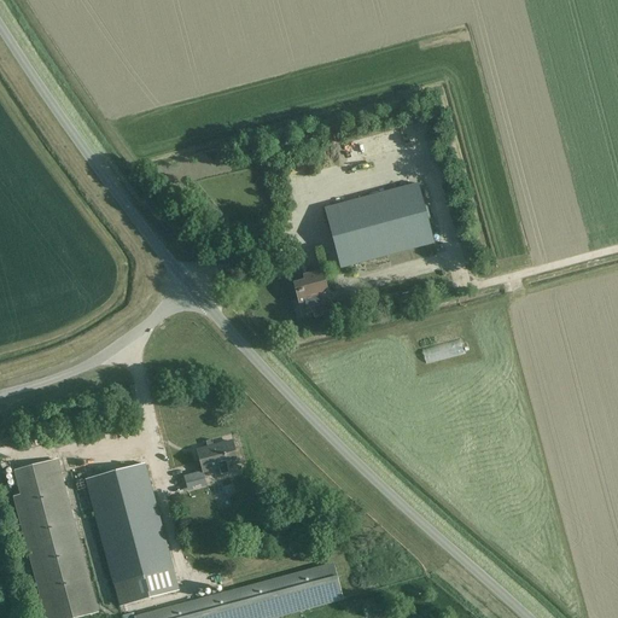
[(309,163),(286,169),(287,176),(310,170),(309,163)]
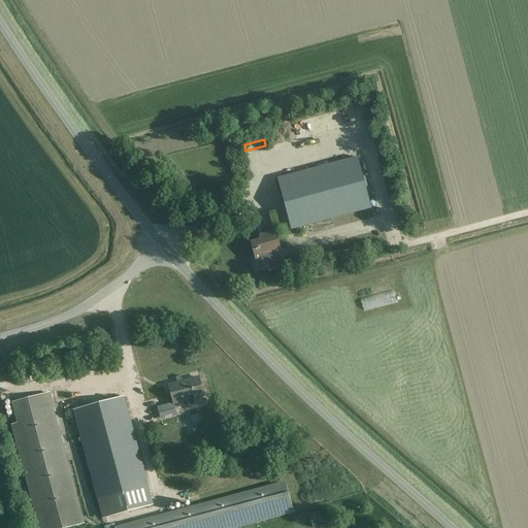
[(357,159),(278,179),(292,228),(369,207),(357,159)]
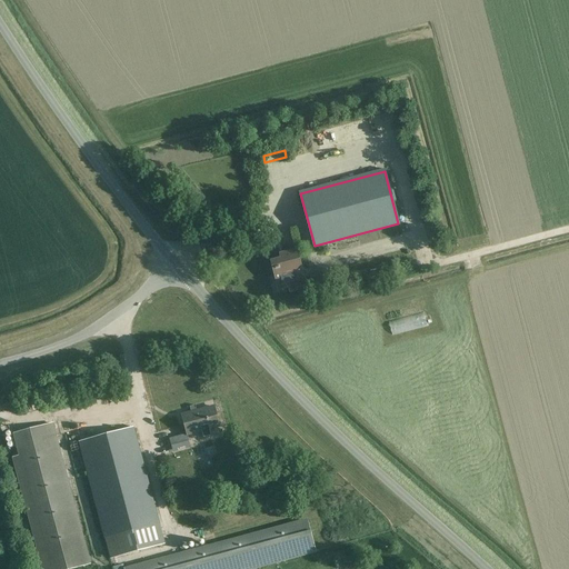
[(210,186),(206,191),(211,197),(217,191),(210,186)]
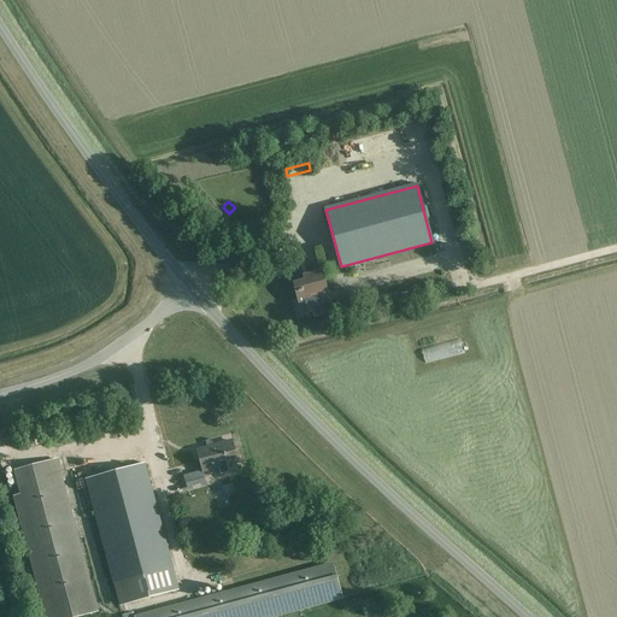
[(298,253),(289,254),(291,266),(283,266),(285,271),(299,270),(298,253)]
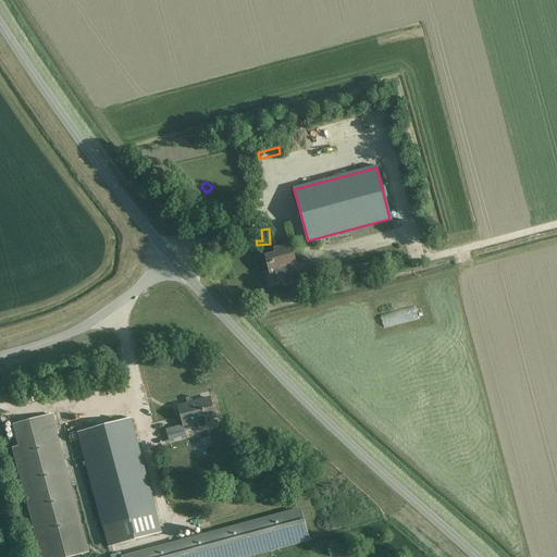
[(301,282),(291,244),(277,247),(279,251),(264,256),(271,281),(282,277),(284,286),(301,282)]
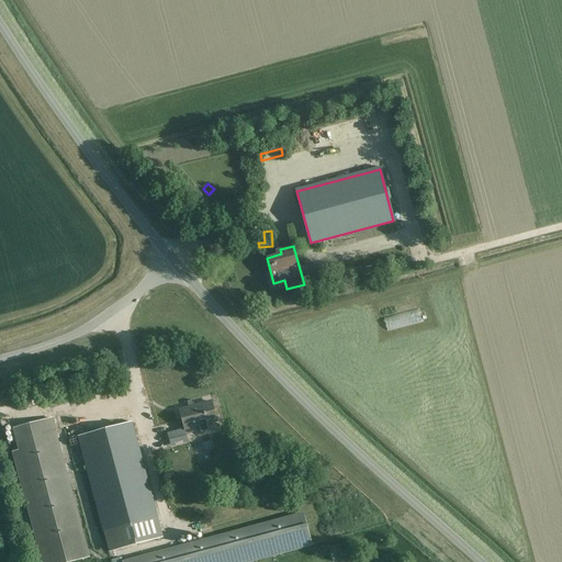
[(36,385),(38,393),(63,386),(60,379),(36,385)]
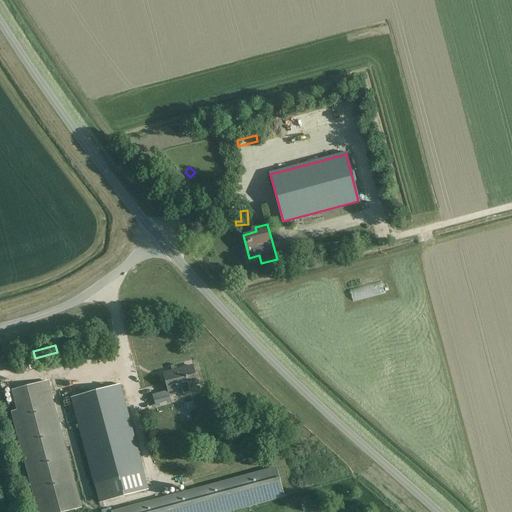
[(163,374),(168,390),(168,391),(181,387),(183,394),(190,392),(189,385),(198,383),(193,366),(163,374)]
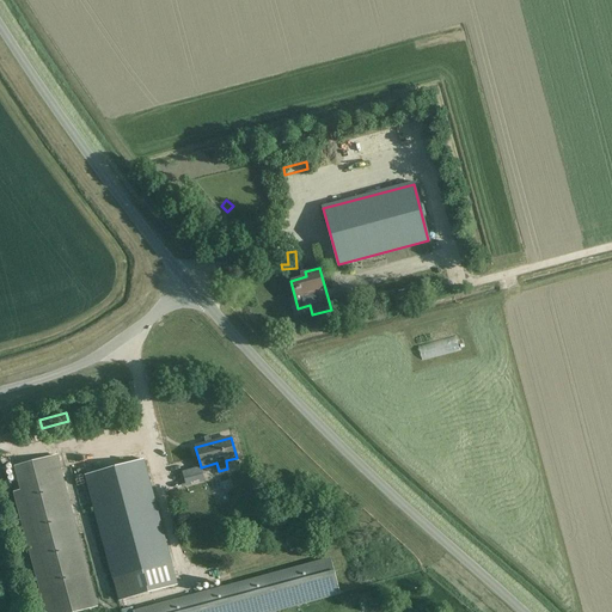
[(14,493),(47,611),(77,611),(97,606),(56,456),(16,466),(22,490),(14,493)]
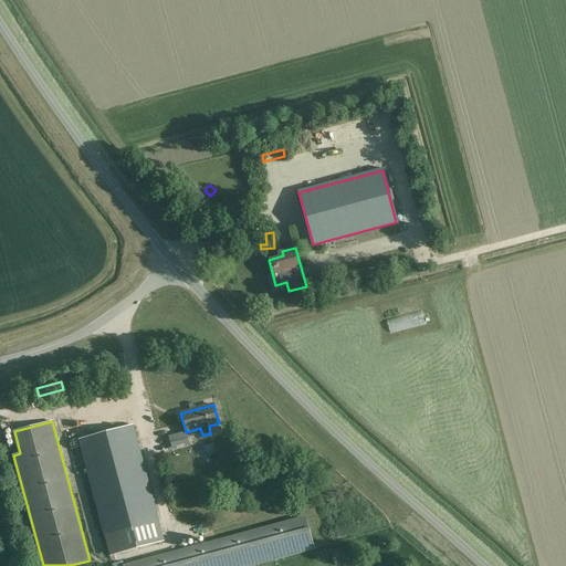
[(132,427),(80,440),(111,555),(163,541),(132,427)]
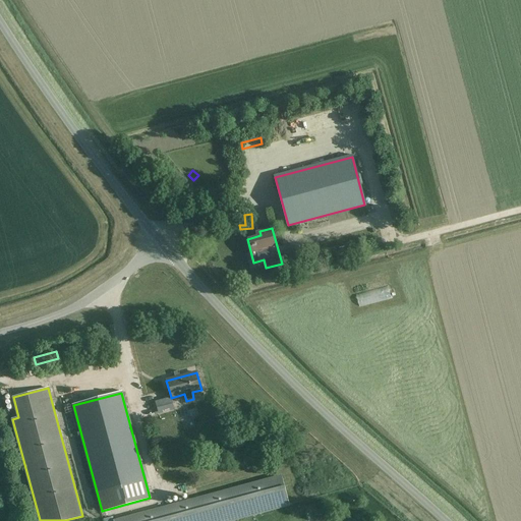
[(171,398),(155,402),(158,412),(174,408),(171,398)]
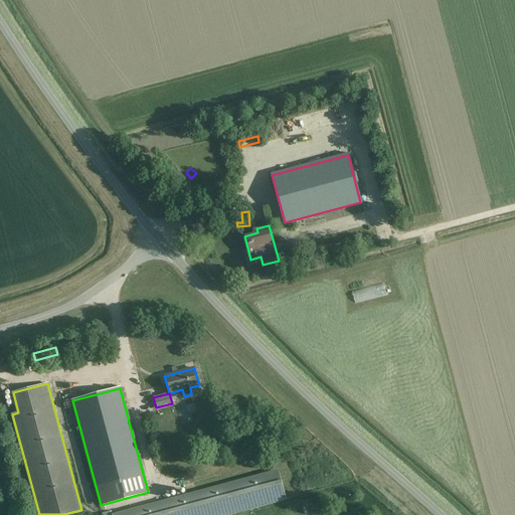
[(184,423),(192,420),(190,412),(181,415),(184,423)]
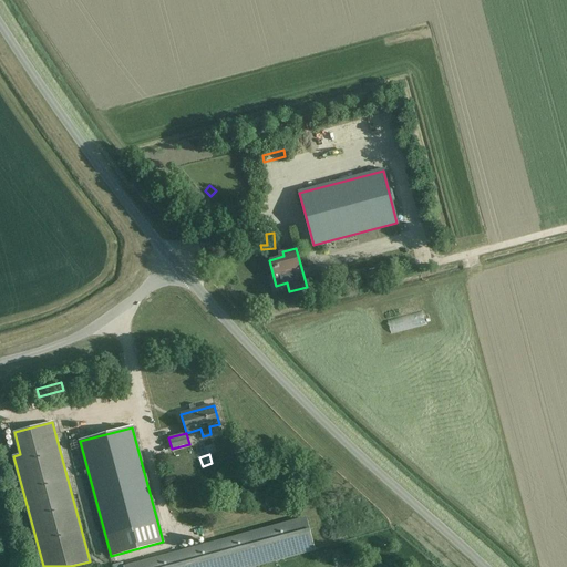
[(307,518),(124,566),(249,566),(315,549),(307,518)]
